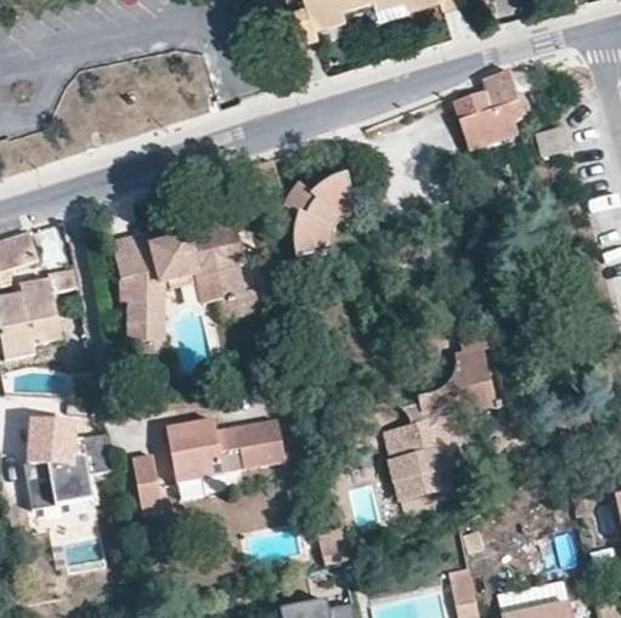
[(309,12),(317,10),(351,0),(305,0),(288,6),(297,37),(314,32),(309,12)]
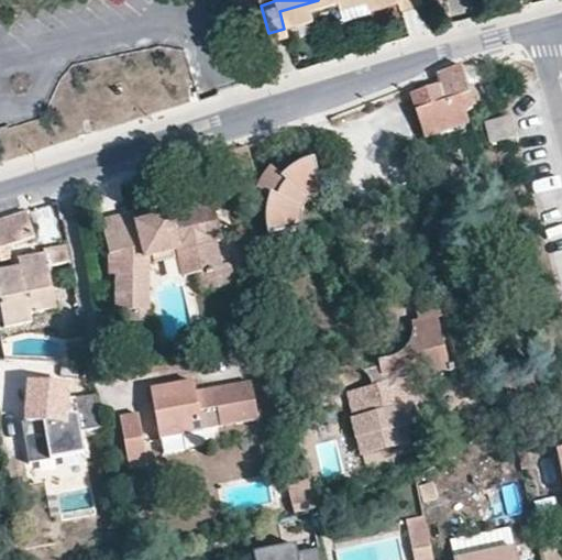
[(434,72),(438,81),(409,90),(421,132),(463,120),(460,107),(472,103),(461,64),(434,72)]
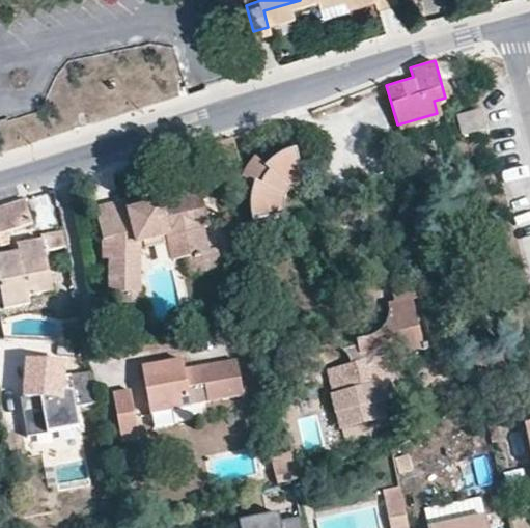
[(484,127),(479,110),(457,116),(462,133),(484,127)]
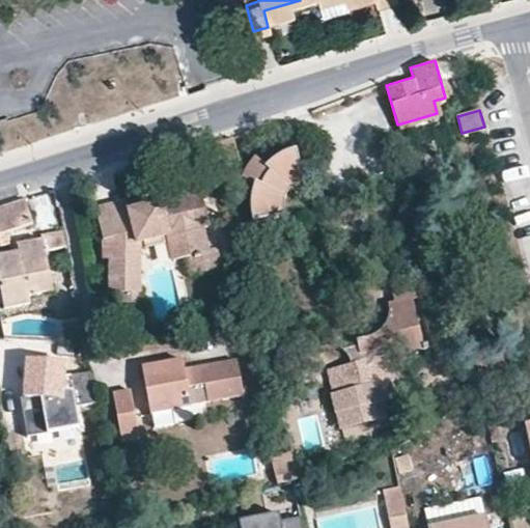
[(279,149),(272,156),(262,165),(249,158),(240,173),(254,182),(252,189),(250,198),(249,206),(250,218),(283,207),(284,198),(286,192),(289,187),(295,181),(302,176),(291,142),(286,144),(279,149)]
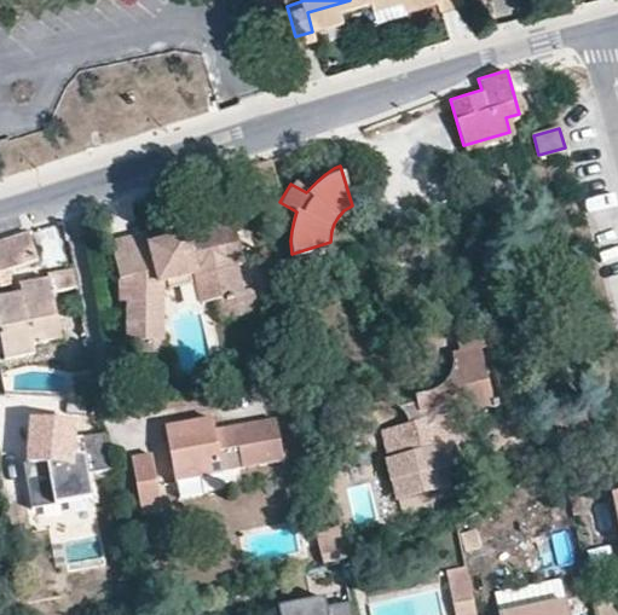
[(166,348),(165,278),(197,270),(204,299),(219,296),(242,288),(234,260),(242,257),(232,221),(185,233),(185,243),(173,245),(163,239),(150,242),(148,230),(110,239),(115,259),(119,278),(120,299),(127,299),(128,336),(144,337),(144,348),(166,348)]
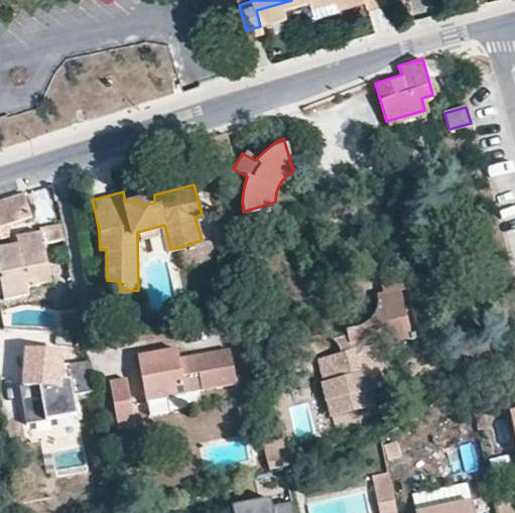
[(0,237),(6,236),(6,225),(31,217),(23,191),(0,200),(0,237)]
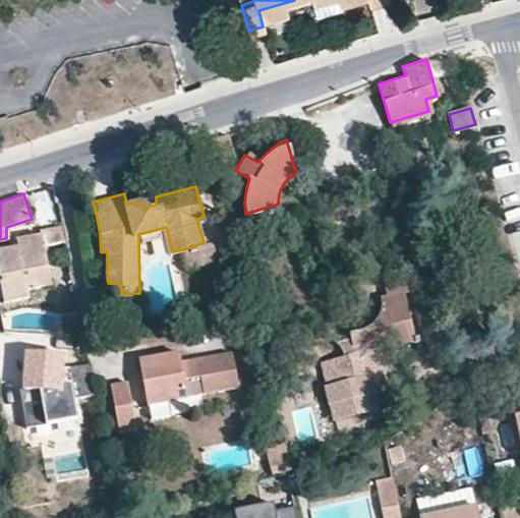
[(137,202),(146,207),(156,205),(156,196),(137,202)]
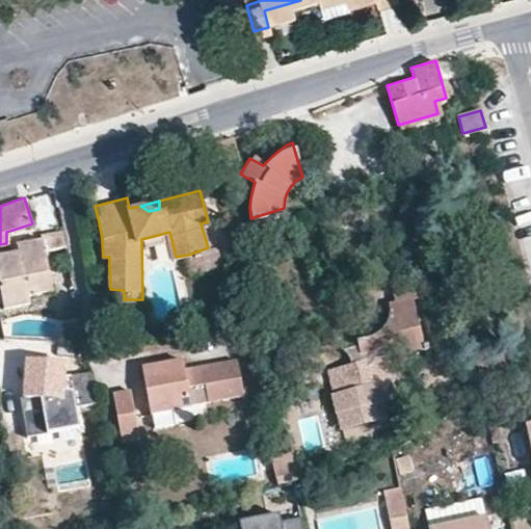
[(245,221),(231,225),(237,246),(250,243),(245,221)]
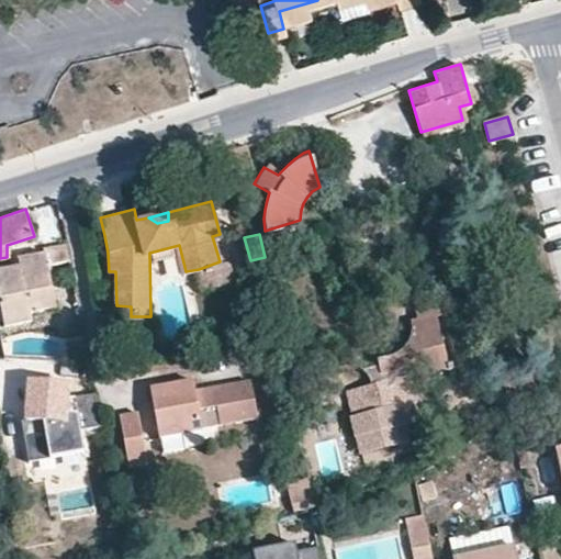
[(46,256),(18,263),(19,269),(0,271),(0,310),(3,328),(30,323),(29,317),(55,312),(47,271),(70,267),(67,247),(45,252),(46,256)]
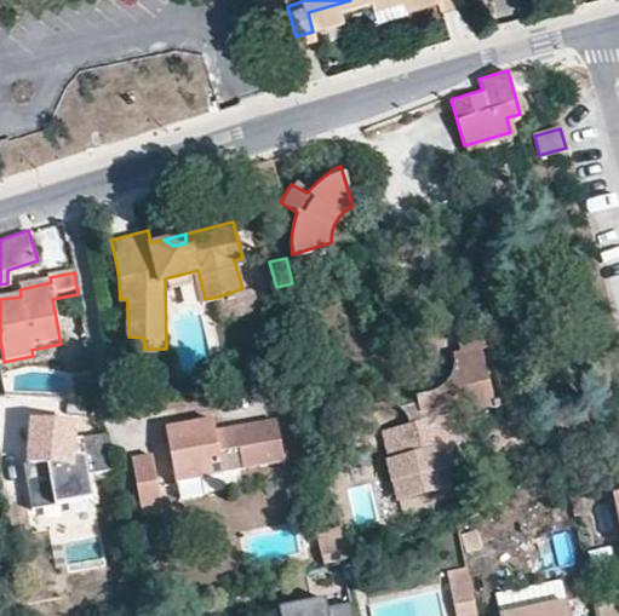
[(219,297),(225,318),(257,311),(250,287),(242,288),(219,297)]
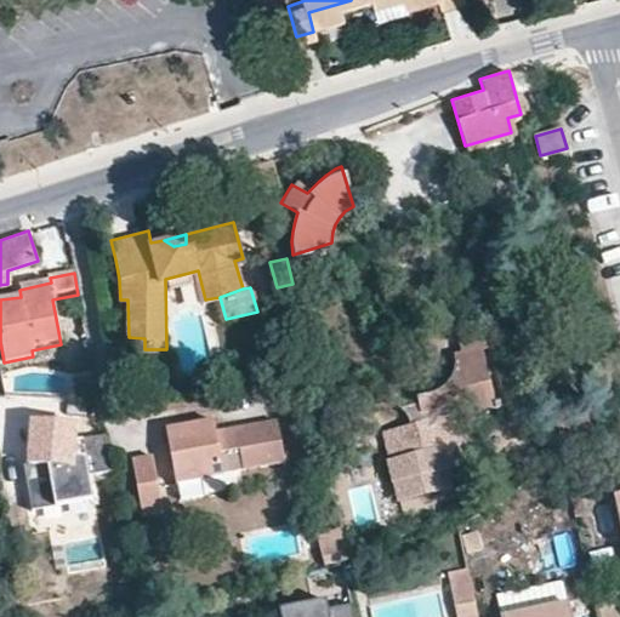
[(444,468),(439,447),(460,443),(454,413),(397,427),(403,455),(390,457),(393,479),(444,468)]
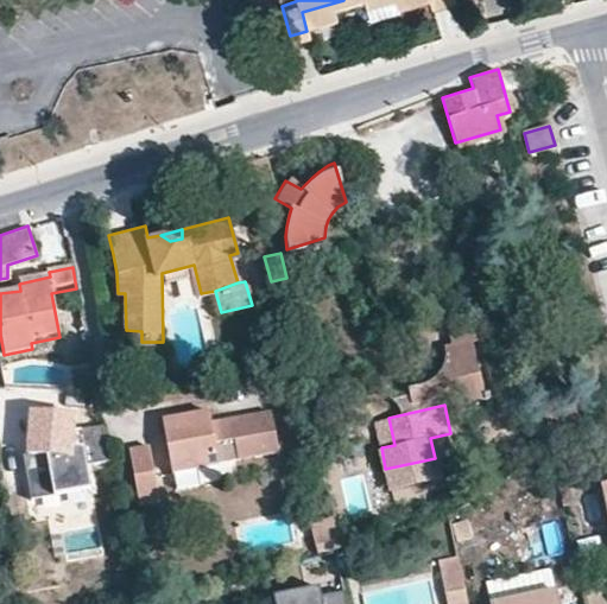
[(30,409),(26,451),(42,452),(39,491),(81,495),(83,455),(69,453),(71,413),(30,409)]
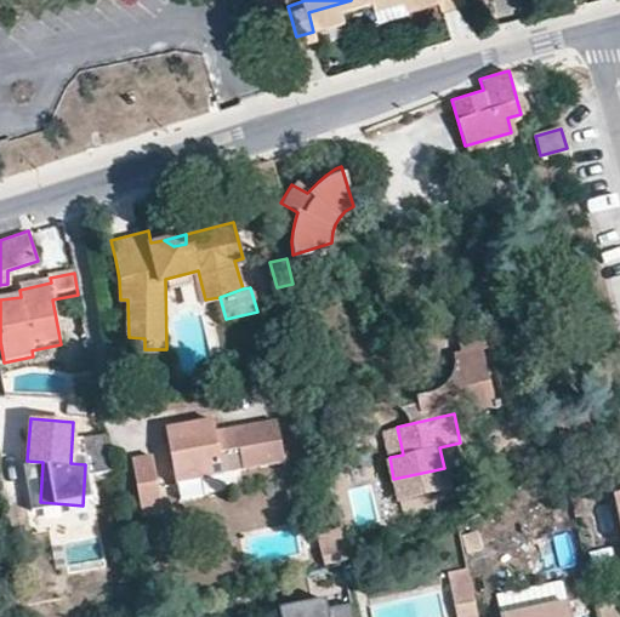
[(225,469),(221,450),(240,446),(244,466),(285,458),(278,418),(217,429),(214,418),(166,427),(176,481),(226,473),(225,469)]
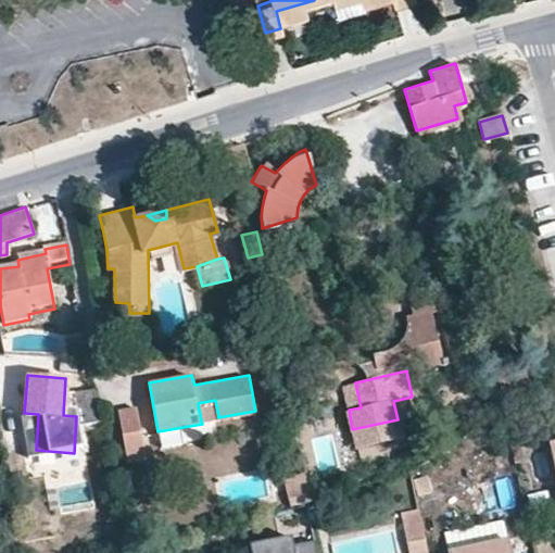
[(355,382),(342,385),(349,410),(361,407),(355,382)]
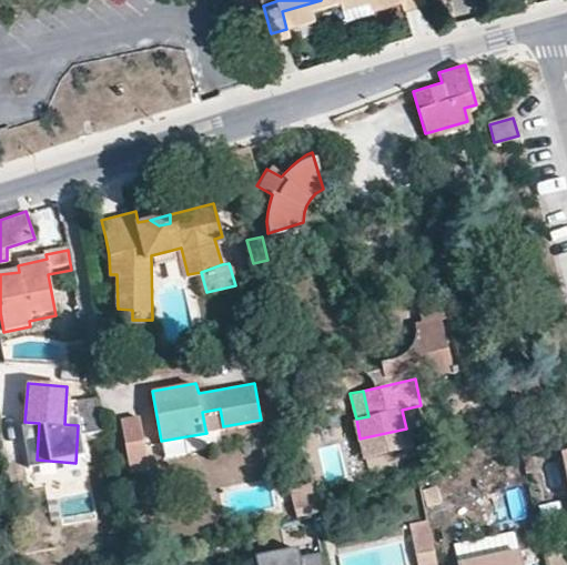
[(202,412),(205,430),(223,426),(220,409),(202,412)]
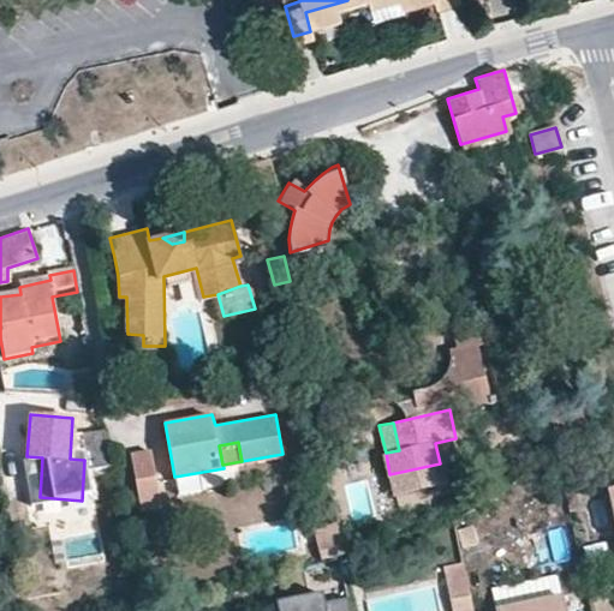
[(151,448),(130,451),(141,510),(164,507),(151,448)]
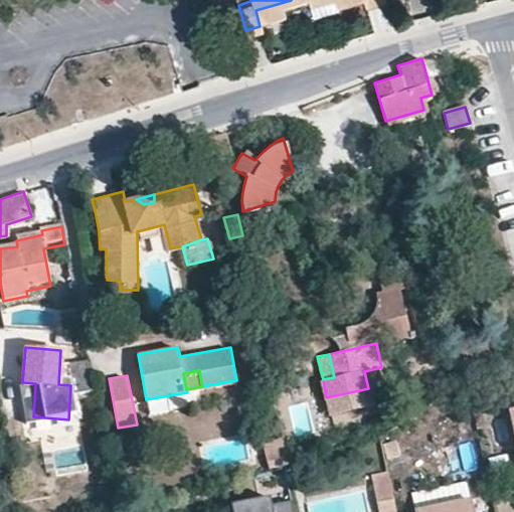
[(386,456),(396,453),(393,440),(383,442),(386,456)]
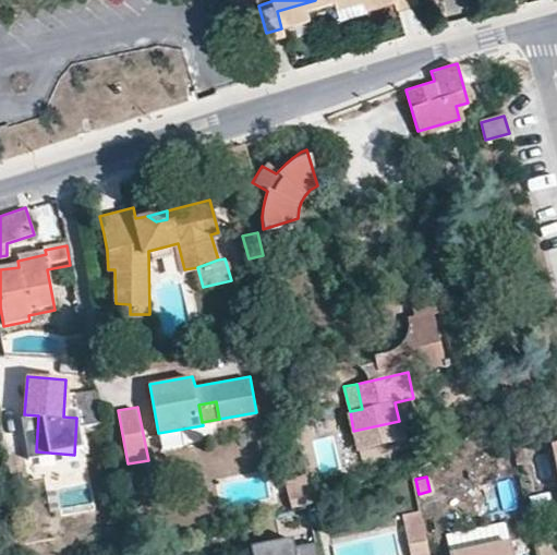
[(409,554),(427,554),(418,509),(401,513),(409,554)]
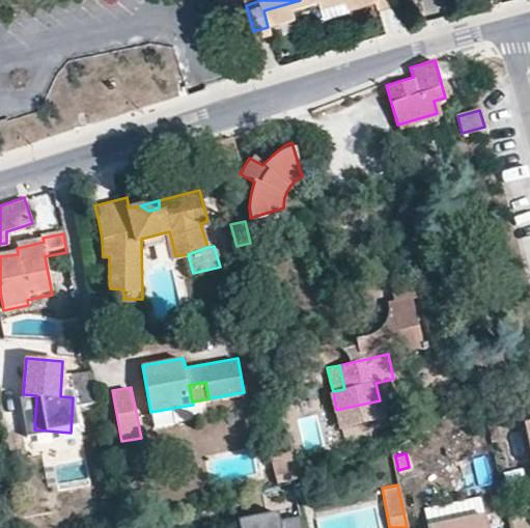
[(427,527),(485,527),(483,515),(479,495),(423,506),(427,526),(427,527)]
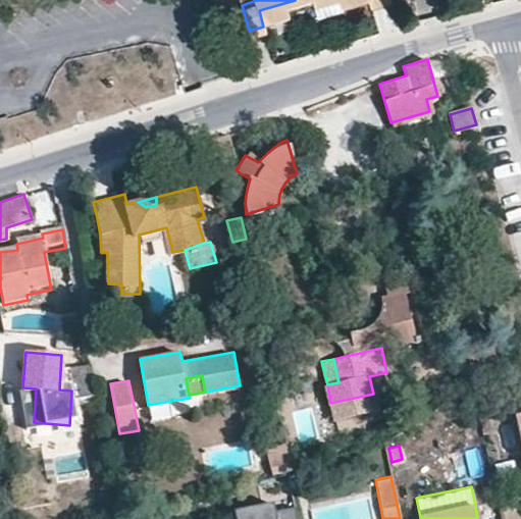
[(15,518),(12,503),(0,505),(0,518),(15,518)]
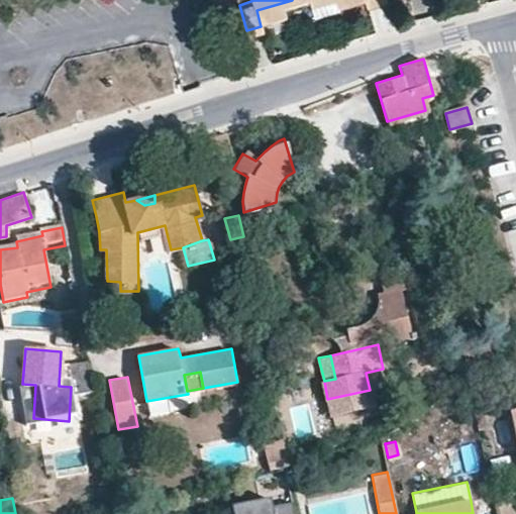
[(266,498),(230,506),(231,513),(292,513),(289,500),(268,505),(266,498)]
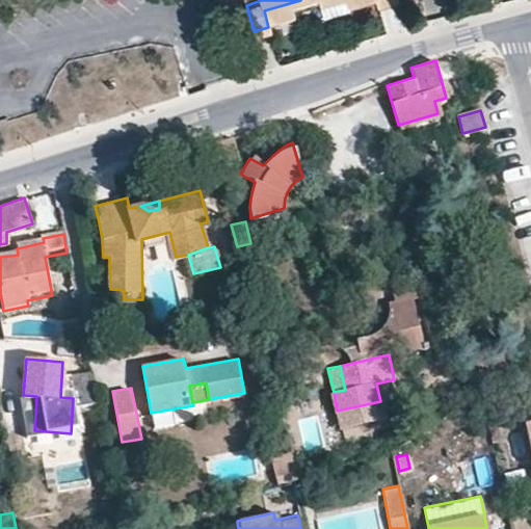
[(169,519),(171,528),(186,525),(184,514),(169,519)]
